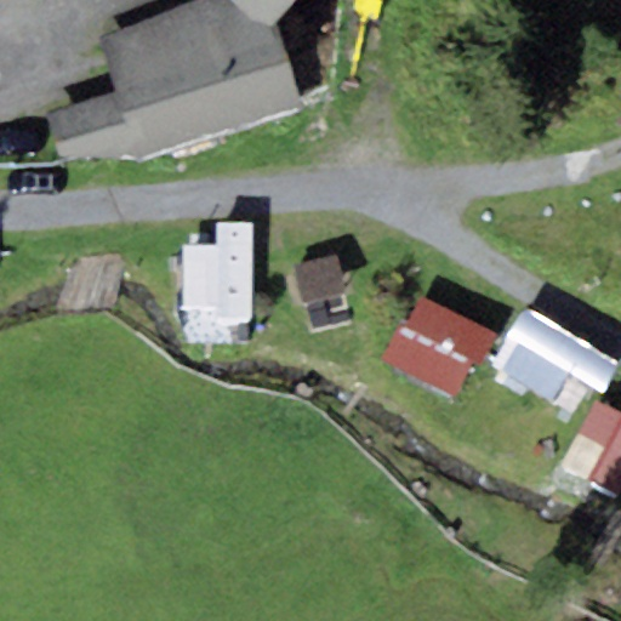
[(274,29),(231,0),(200,0),(98,39),(117,93),(45,118),(58,160),(137,163),(297,106),(274,29)]
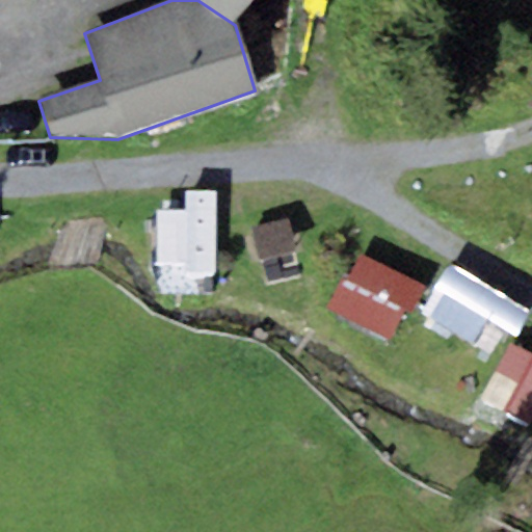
[(197,0),(235,25),(258,0),(197,0)]
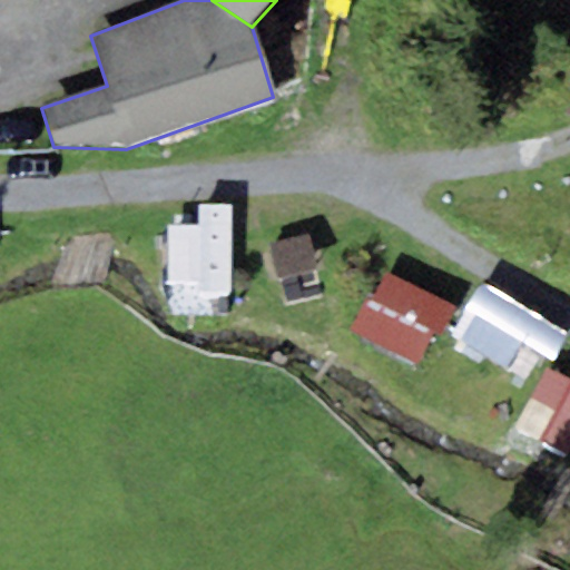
[(231,296),(231,205),(197,205),(197,227),(166,227),(166,284),(198,284),(198,296),(231,296)]
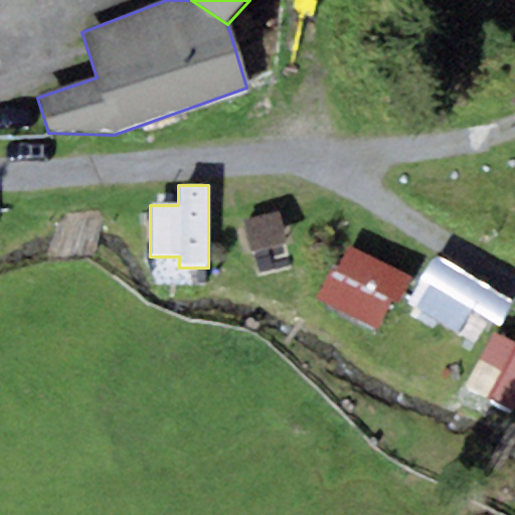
[(278,212),(242,221),(250,253),(287,244),(278,212)]
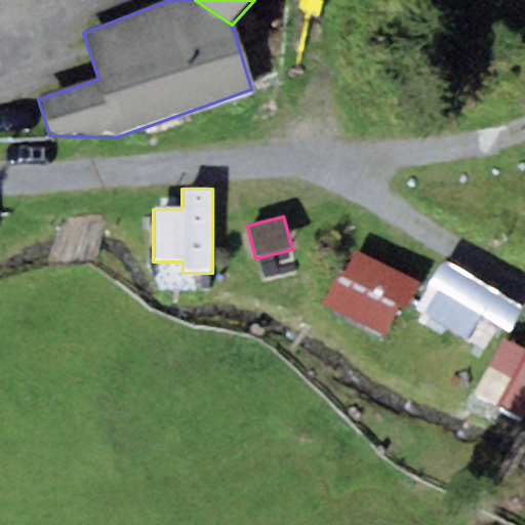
[(418,282),(355,252),(342,279),(334,276),(321,306),(380,334),(395,304),(406,309),(418,282)]
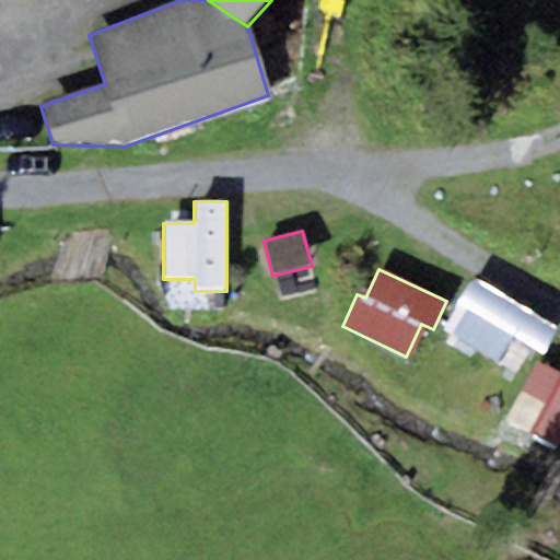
[(558,328),(471,279),(441,331),(500,365),(515,339),(543,356),(558,328)]
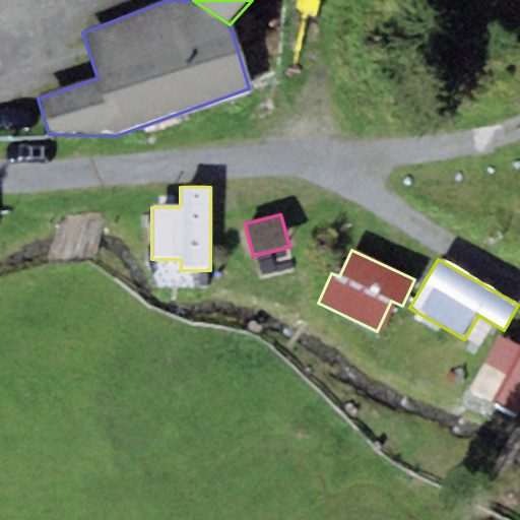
[(518,416),(519,411),(519,348),(498,338),(470,393),(518,416)]
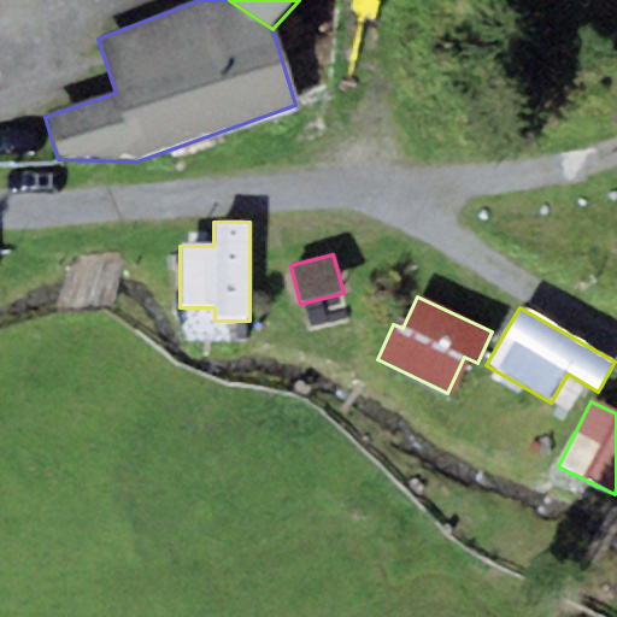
All buildings are outlined.
